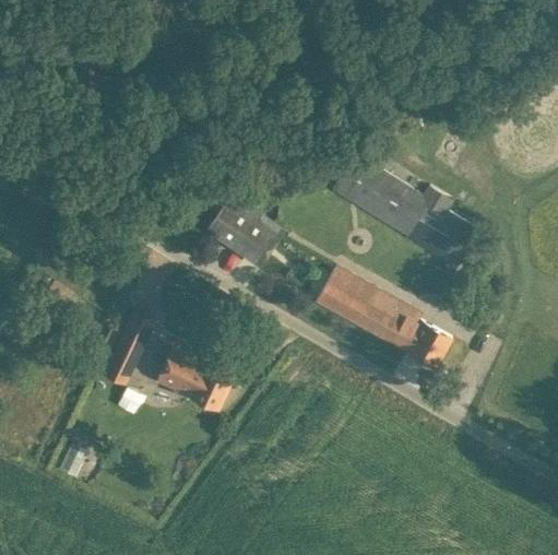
[(423,195),(352,153),(330,190),(455,266),(477,229),(448,212),(453,202),(427,186),(423,195)]
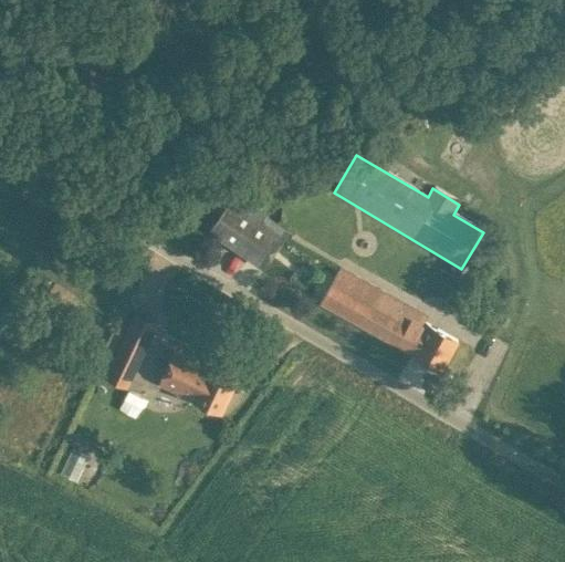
[(209,233),(262,271),(286,233),(234,197),(209,233)]
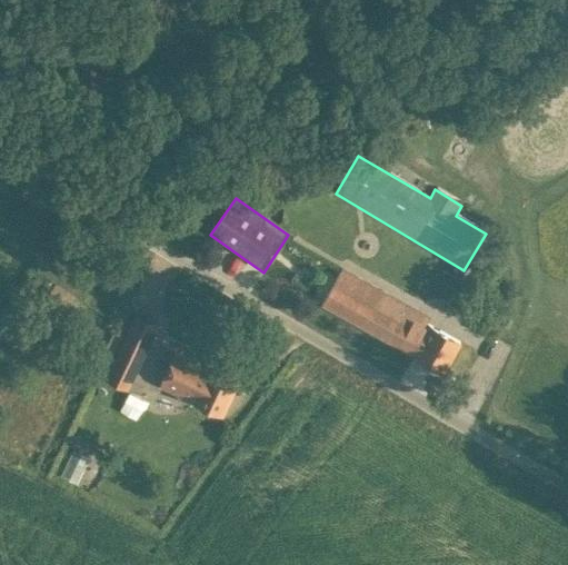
[(415,320),(417,316),(341,271),(322,307),(398,349),(416,359),(444,374),(460,345),(415,320)]
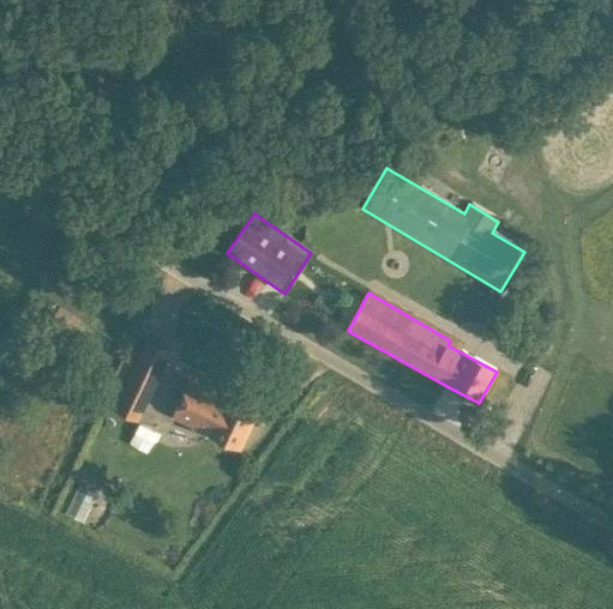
[(112,410),(137,422),(170,353),(145,341),(112,410)]
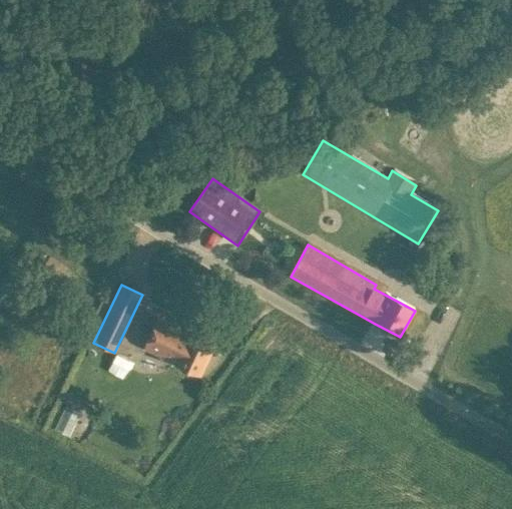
[(141,348),(175,364),(200,376),(214,347),(189,335),(186,341),(179,338),(181,332),(154,319),(141,348)]
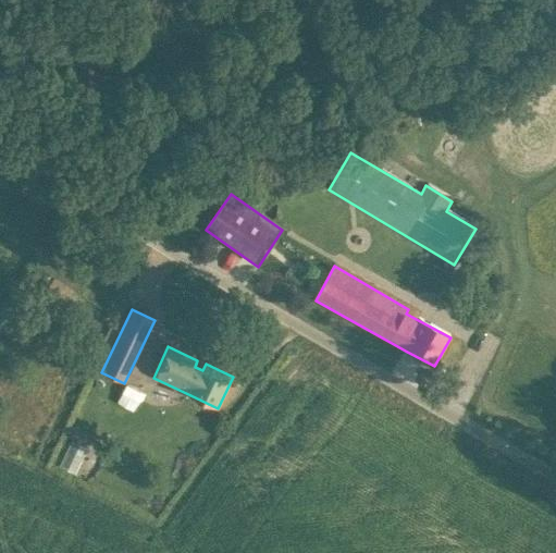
[(97,367),(102,355),(99,353),(91,349),(86,361),(97,367)]
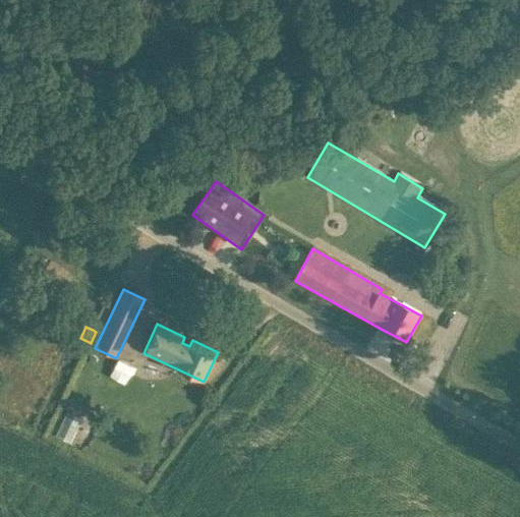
[(65,413),(58,439),(73,443),(80,417),(65,413)]
